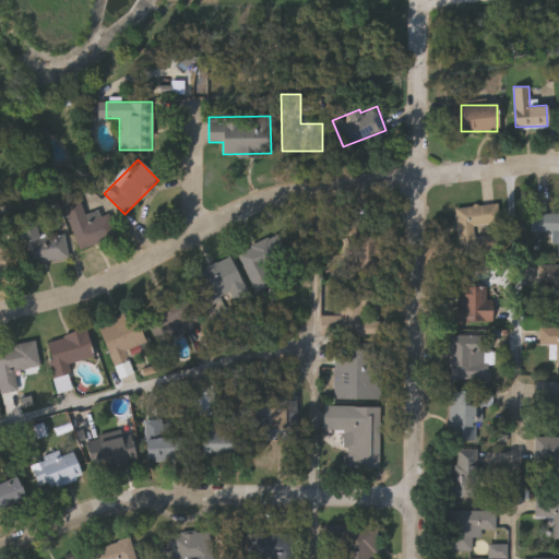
[(109,213),(117,238),(79,250),(64,204),(80,200),(85,215),(99,212),(100,216),(109,213)]
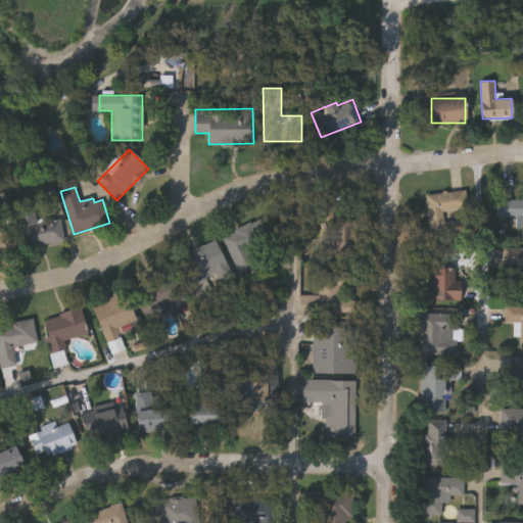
[(425,194),(467,191),(468,209),(444,211),(445,221),(458,220),(459,236),(429,239),(425,194)]
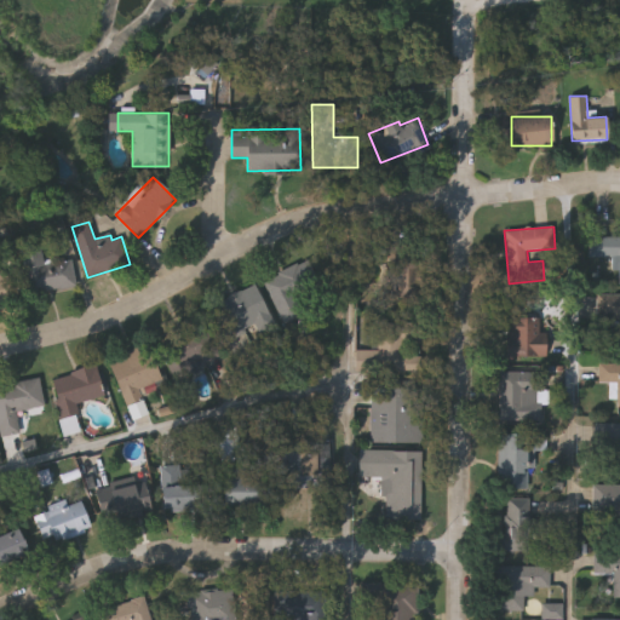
[(619,285),(618,285),(618,270),(612,270),(613,257),(589,257),(589,236),(619,236),(619,285)]
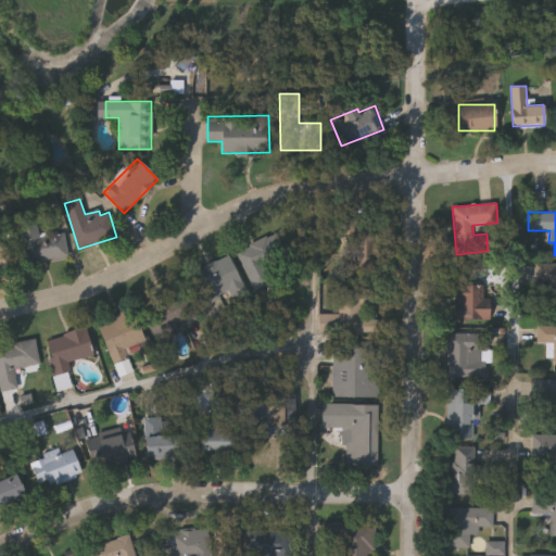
[(68,257),(24,263),(19,218),(35,216),(37,234),(64,230),(68,257)]
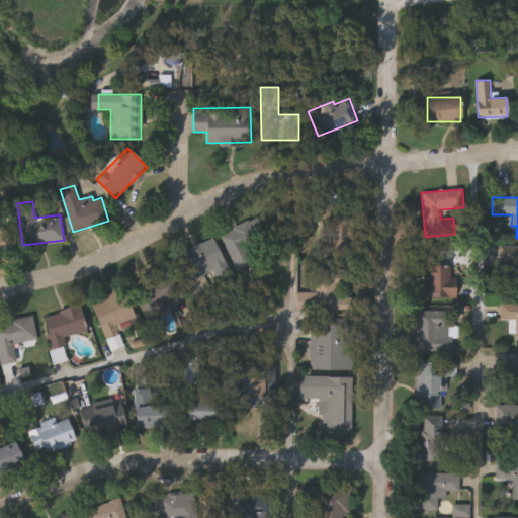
[(329,250),(329,214),(353,216),(353,250),(329,250)]
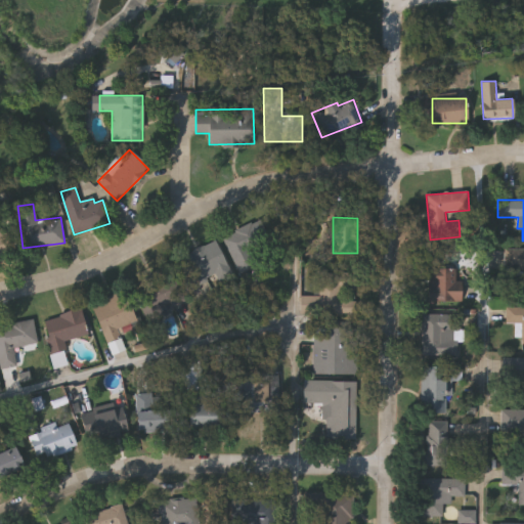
[(223,235),(264,219),(279,257),(239,274),(223,235)]
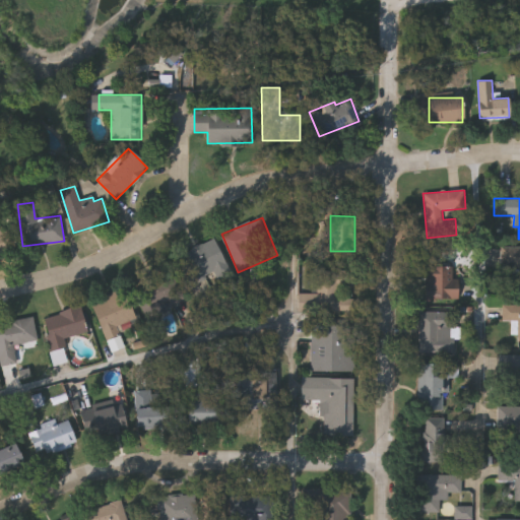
[(0,256),(0,228),(6,226),(9,255),(0,256)]
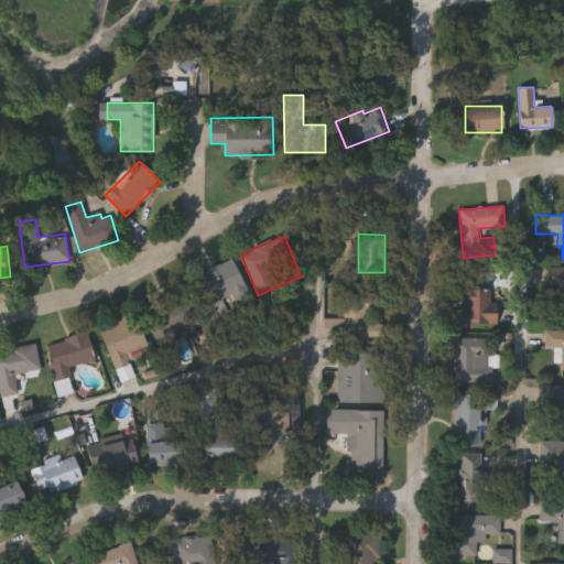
[(206,310),(192,277),(232,260),(247,293),(206,310)]
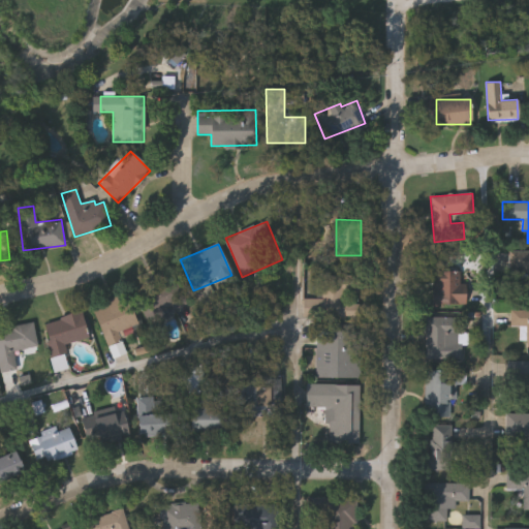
[(528,251),(528,289),(528,274),(509,274),(509,251),(528,251)]
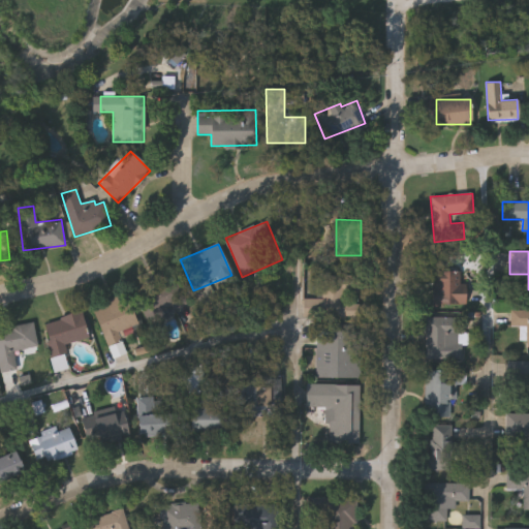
[(431,307),(433,266),(464,267),(462,308),(431,307)]
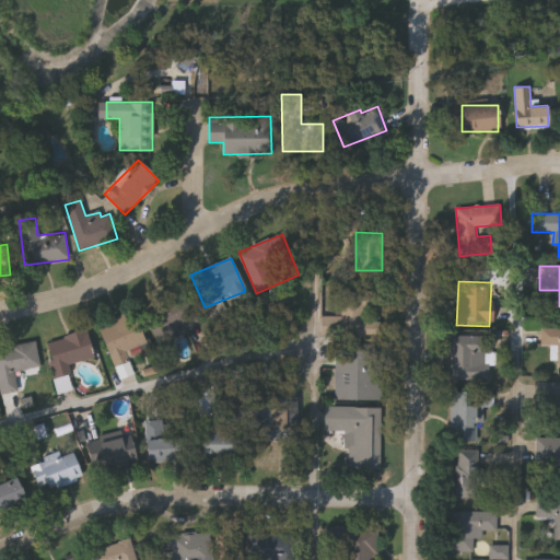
[(171,330),(173,338),(158,343),(144,305),(186,291),(197,322),(171,330)]
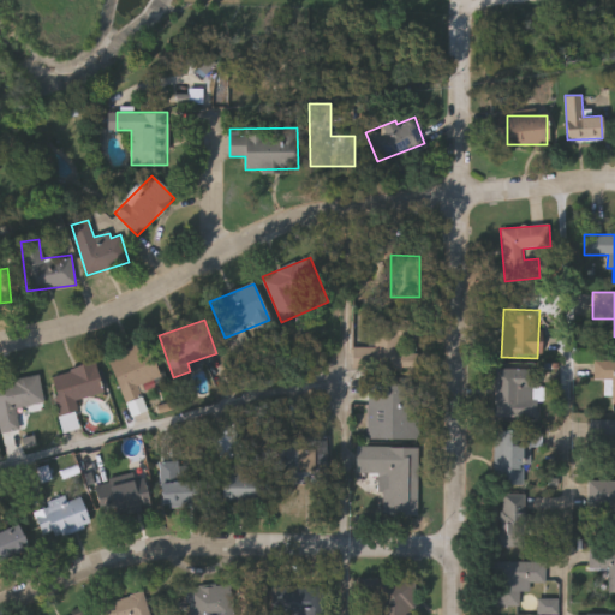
[(399,369),(357,368),(357,347),(366,347),(368,320),(417,321),(417,341),(399,341),(399,369)]
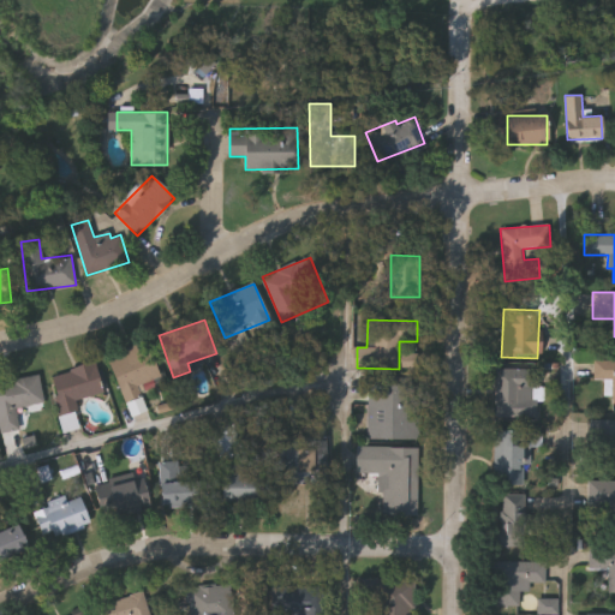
[(138,346),(156,388),(125,401),(107,359),(138,346)]
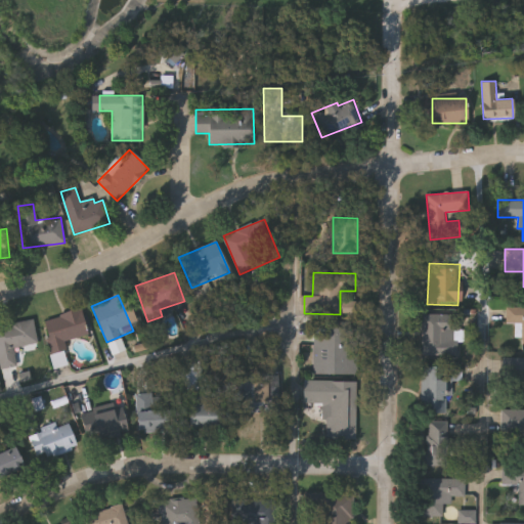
[(506,306),(523,306),(523,343),(520,343),(520,322),(506,322),(506,306)]
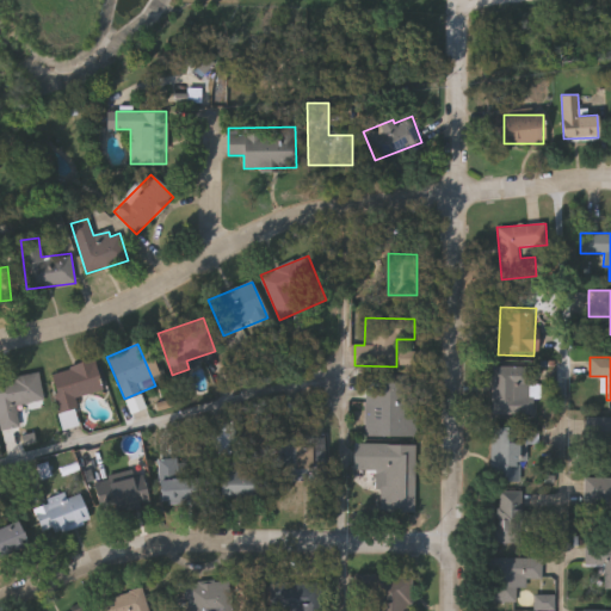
[(102,390),(74,395),(76,408),(59,412),(50,370),(97,362),(102,390)]
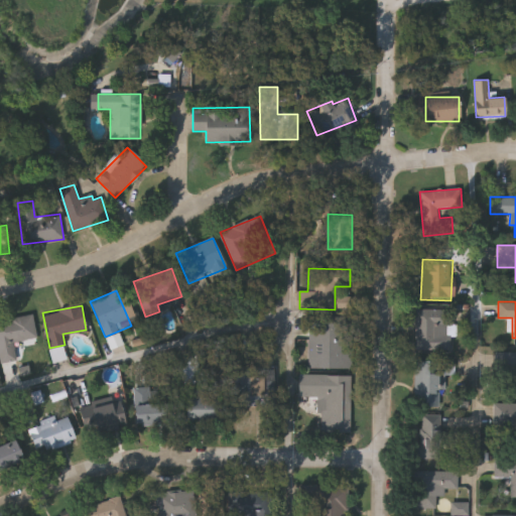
[(416,349),(415,308),(449,307),(450,349),(416,349)]
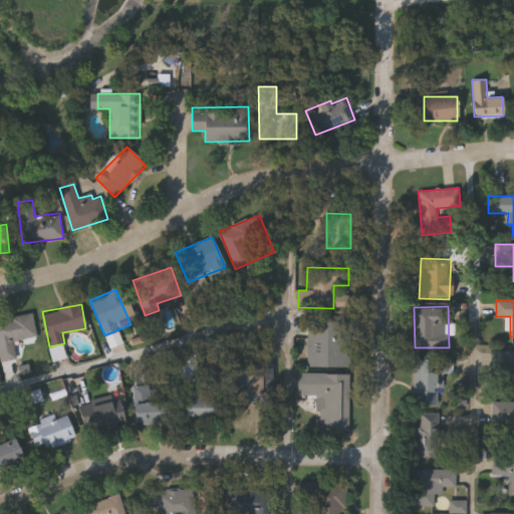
[(0,318),(32,313),(36,337),(16,340),(19,358),(0,362),(0,318)]
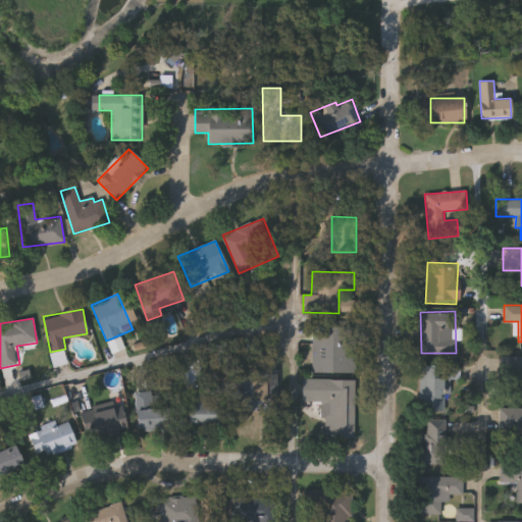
[(313,371),(313,326),(356,326),(356,371),(313,371)]
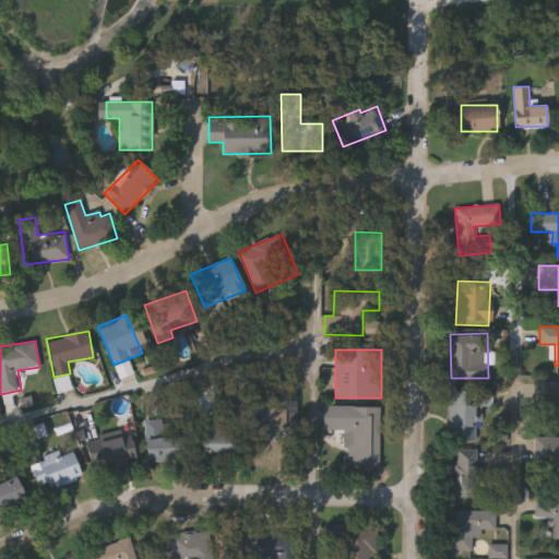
[(558,427),(549,427),(549,381),(558,381),(558,427)]
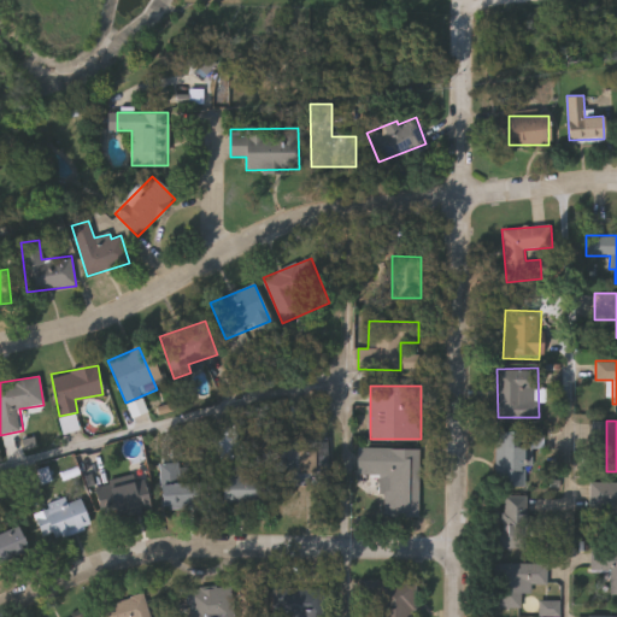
[(535,486),(498,486),(498,432),(535,432),(535,486)]
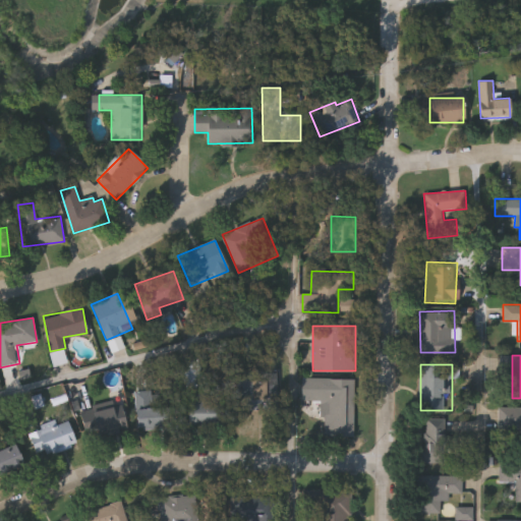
[(354,379),(353,433),(313,433),(313,401),(308,401),(308,378),(354,379)]
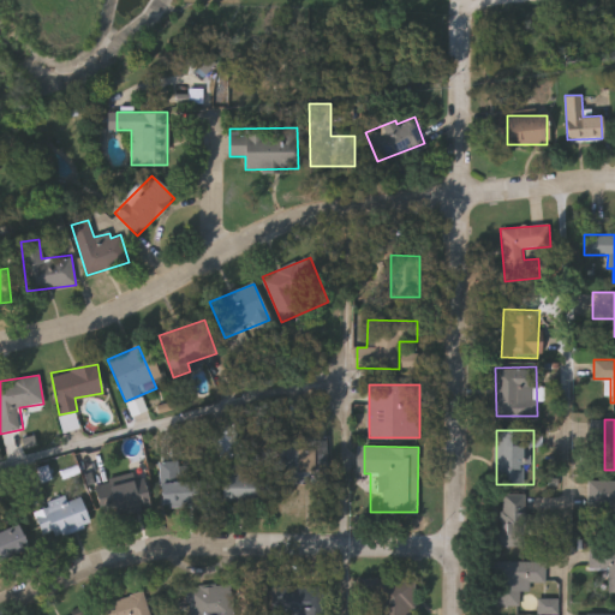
[(161,464),(207,464),(207,505),(161,505),(161,464)]
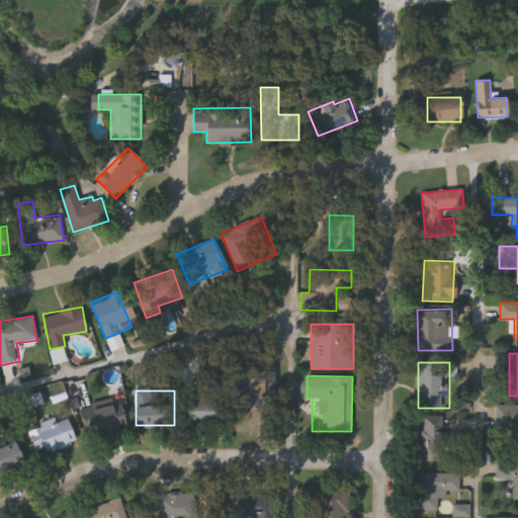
[(220,399),(220,421),(186,421),(186,399),(220,399)]
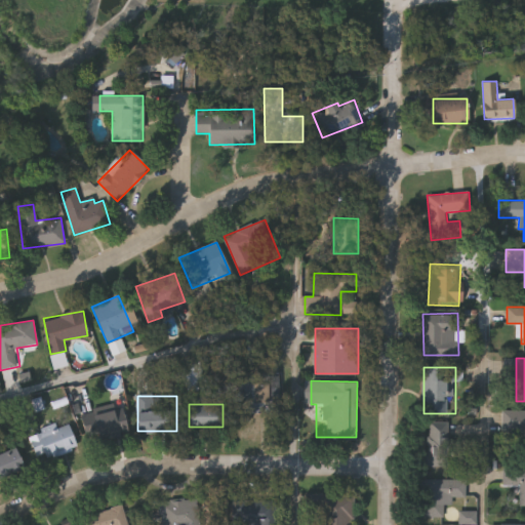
[(116,419),(125,417),(128,433),(97,440),(92,414),(114,410),(116,419)]
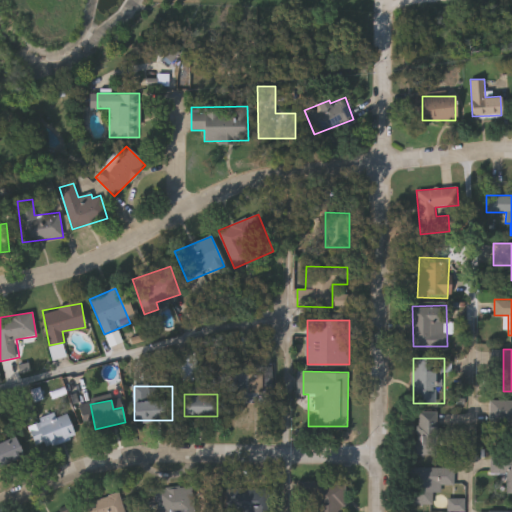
[(511,426),(489,426),(489,400),(511,400),(511,426)]
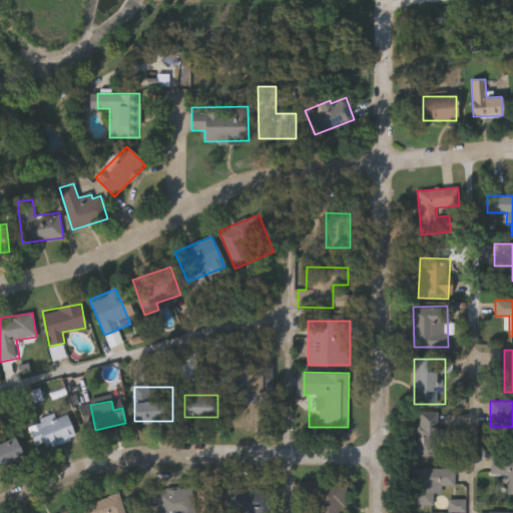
[(439,456),(415,456),(415,410),(439,410),(439,456)]
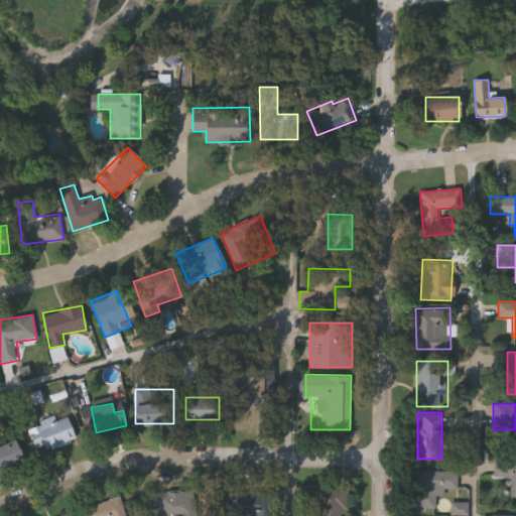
[(75,441),(36,454),(28,428),(68,416),(75,441)]
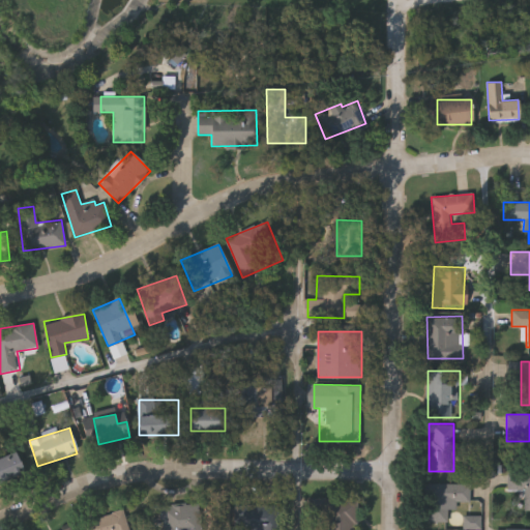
[(0,457),(13,450),(22,467),(0,477),(0,457)]
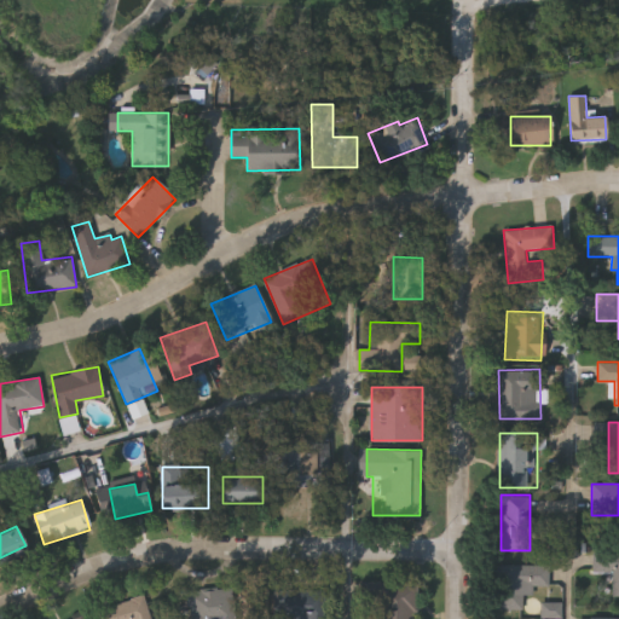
[(591,572),(593,551),(618,553),(618,596),(612,596),(613,572),(591,572)]
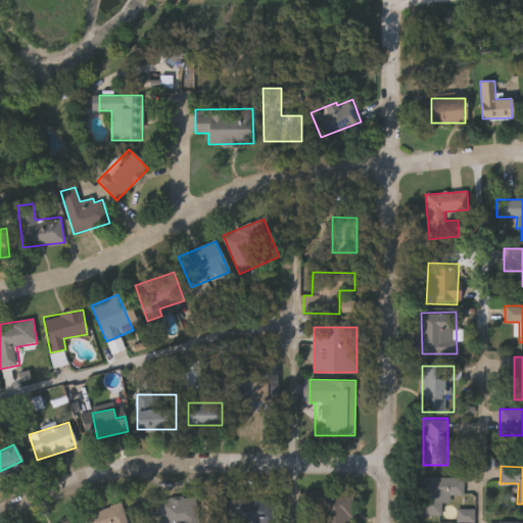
[(450,495),(450,503),(442,503),(442,514),(418,514),(418,477),(464,477),(464,495),(450,495)]
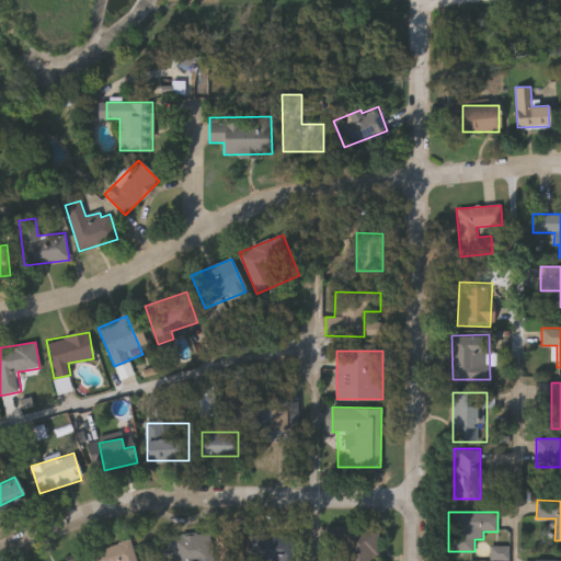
[(375,560),(332,560),(333,528),(377,529),(375,560)]
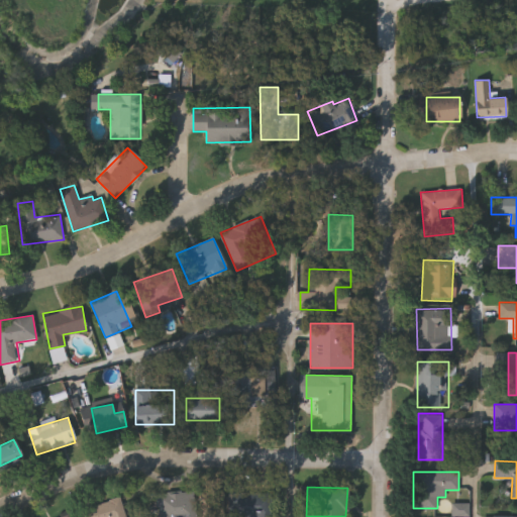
[(195,492),(195,516),(154,516),(154,493),(195,492)]
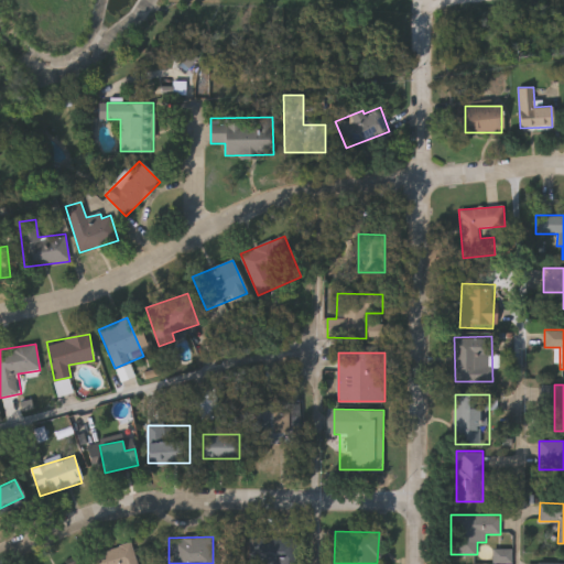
[(299,563),(281,563),(249,563),(249,538),(299,539),(299,563)]
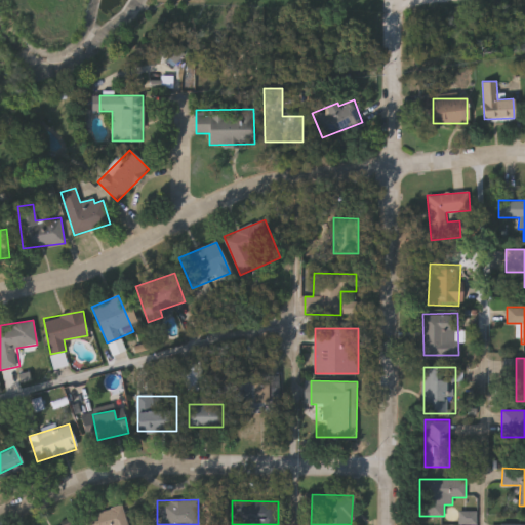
[(86,524),(84,516),(122,506),(127,524),(86,524)]
